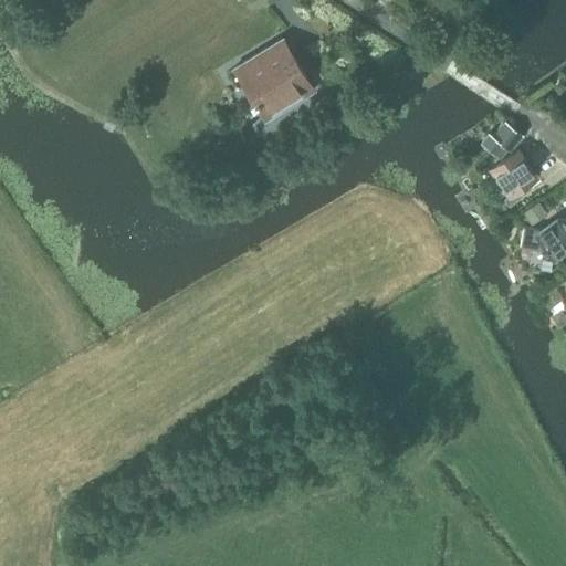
[(265,121),(316,88),(283,35),(232,66),(265,121)]
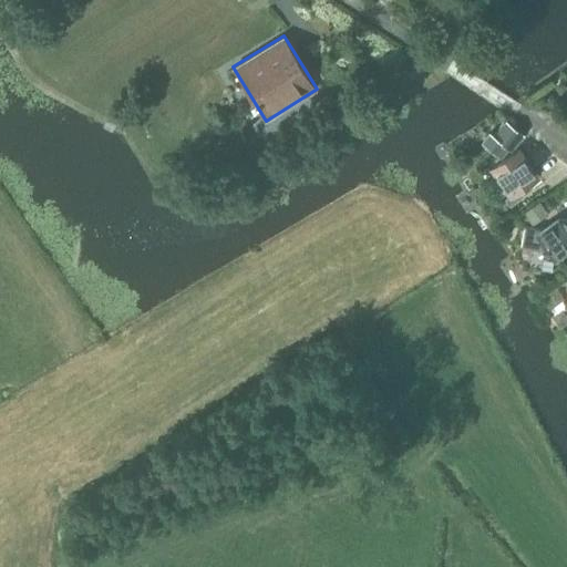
[(514,150),(524,135),(516,129),(505,121),(495,135),(490,131),(482,143),(502,157),(514,150)]
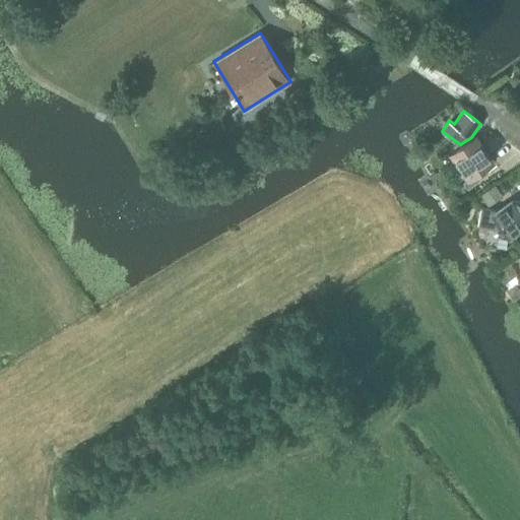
[(468,188),(481,179),(478,174),(496,161),(476,134),(448,153),(466,180),(463,182),(468,188)]
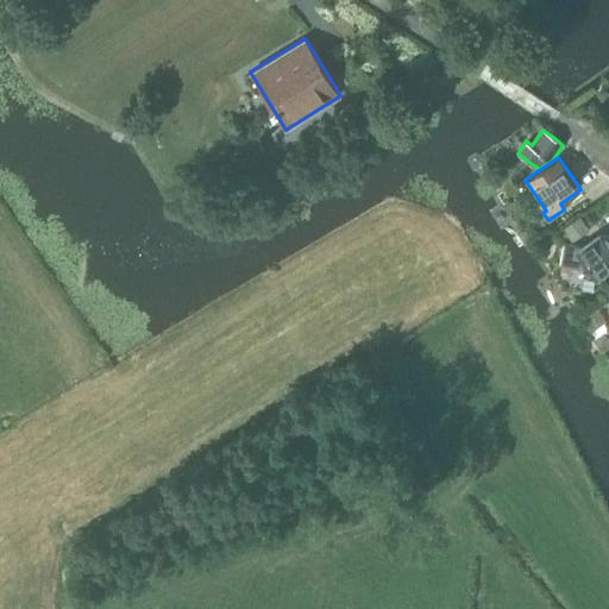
[(572,240),(589,228),(579,215),(563,227),(572,240)]
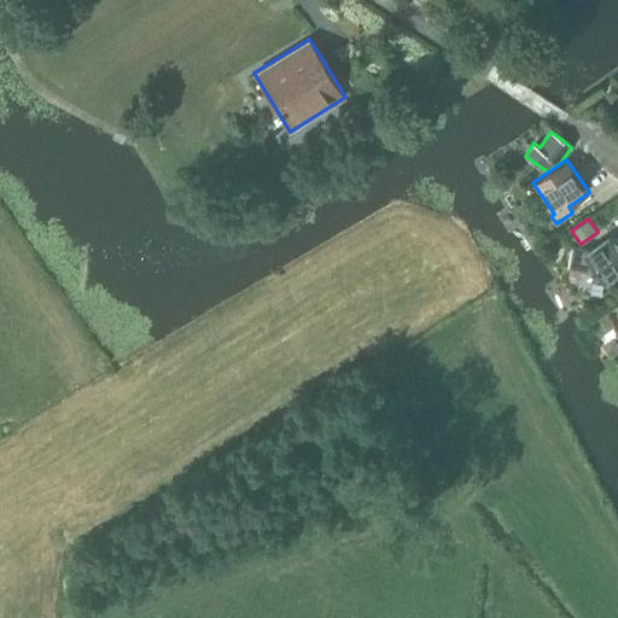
[(617,274),(617,237),(610,235),(589,249),(570,245),(566,268),(583,270),(596,273),(604,285),(617,274)]
